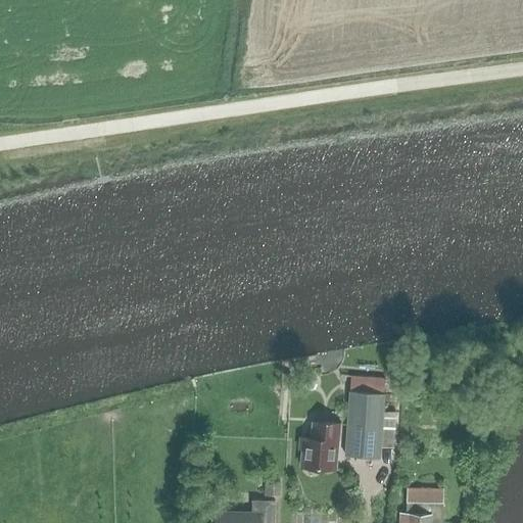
[(281,373),(281,386),(291,386),(291,374),(281,373)]
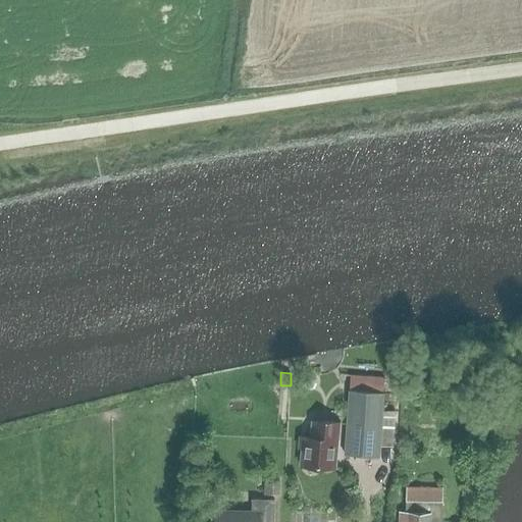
[(383,393),(349,390),(345,455),(379,457),(383,393)]
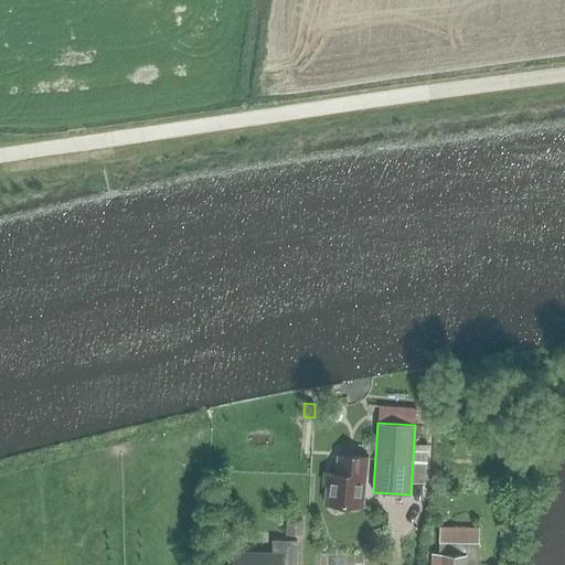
[(326,503),(362,505),(364,458),(336,456),(336,473),(323,473),(323,484),(327,484),(326,503)]
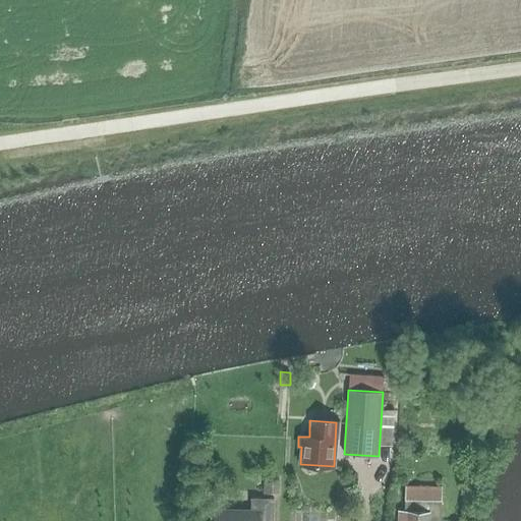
[(278,479),(262,479),(262,494),(278,494),(278,479)]
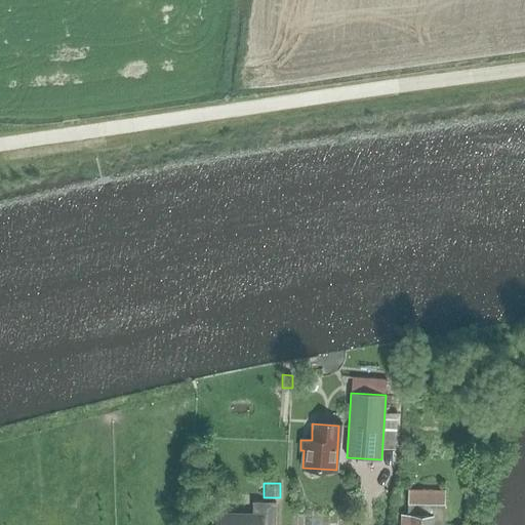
[(443,524),(445,491),(409,490),(408,515),(402,515),(401,524),(443,524)]
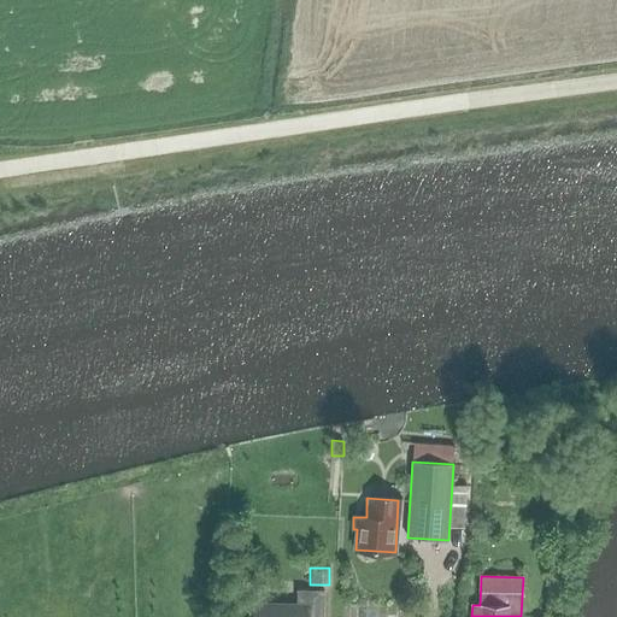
[(252,616),(323,616),(324,591),(298,589),(297,605),(253,604),(252,616)]
